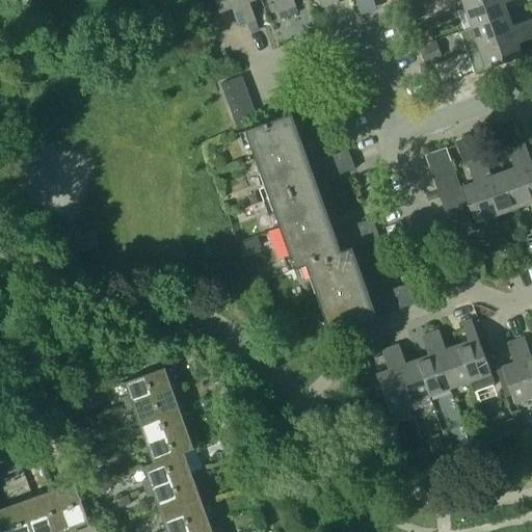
[(238,25),(246,22),(238,0),(215,0),(219,11),(232,7),(238,25)]
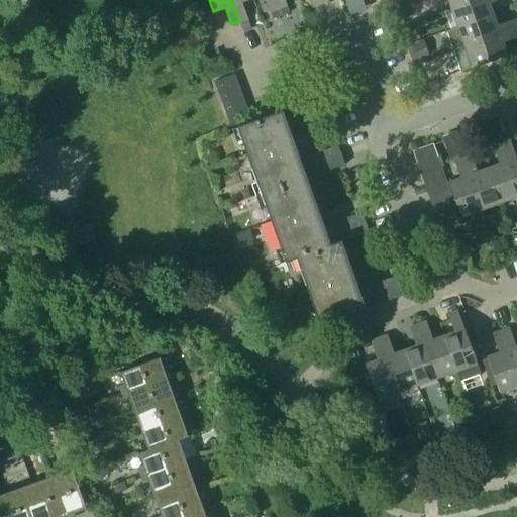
[(231,0),(239,21),(248,18),(242,1),(243,0),(231,0)]
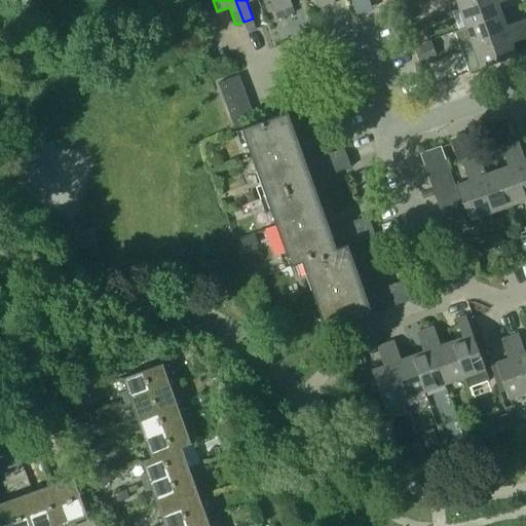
[(280,0),(270,0),(274,10),(284,7),(280,0)]
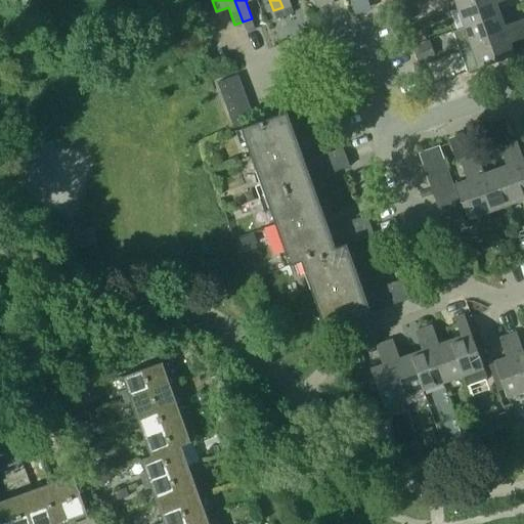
[(477,0),(457,7),(464,27),(499,13),(496,2),(501,0),(477,0)]
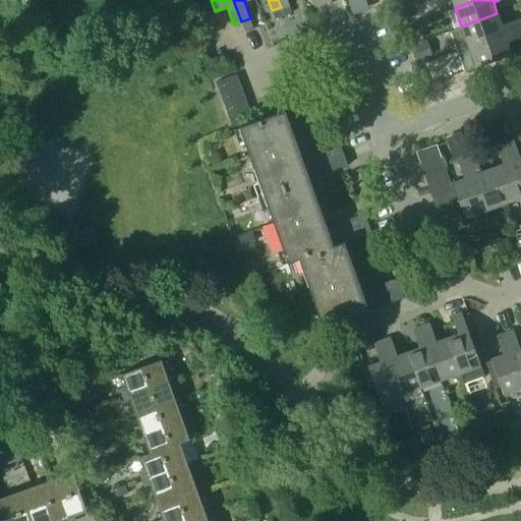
[(281,7),(284,15),(292,12),(289,4),(281,7)]
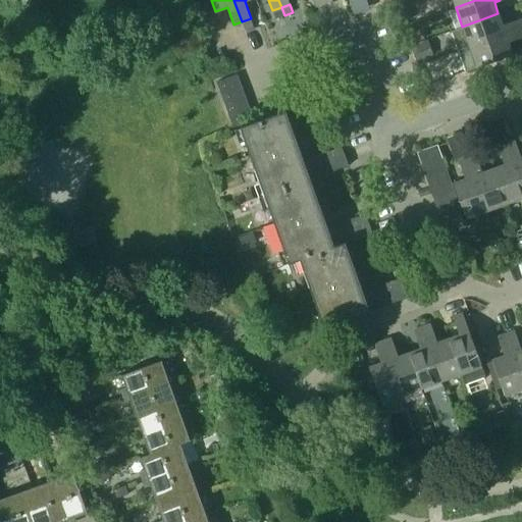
[(281,7),(272,10),(276,18),(284,15),(281,7)]
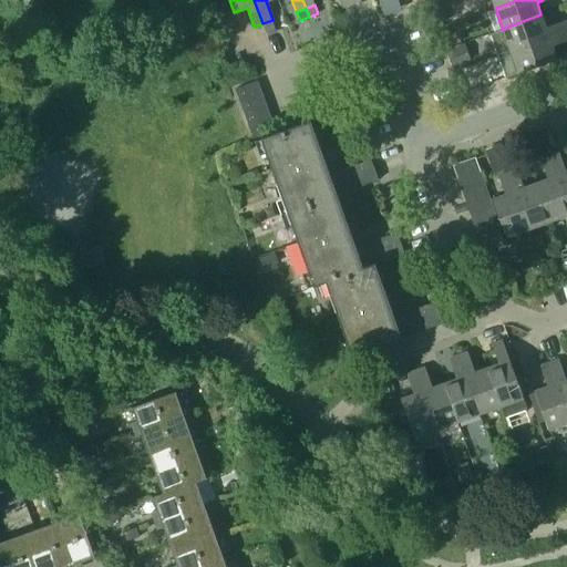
[(446,21),(443,11),(431,16),(434,26),(446,21)]
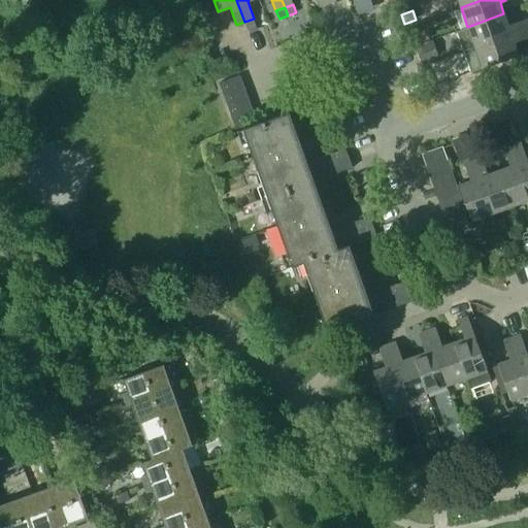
[(458,30),(465,50),(527,27),(527,25),(526,19),(507,25),(503,13),(467,27),(458,30)]
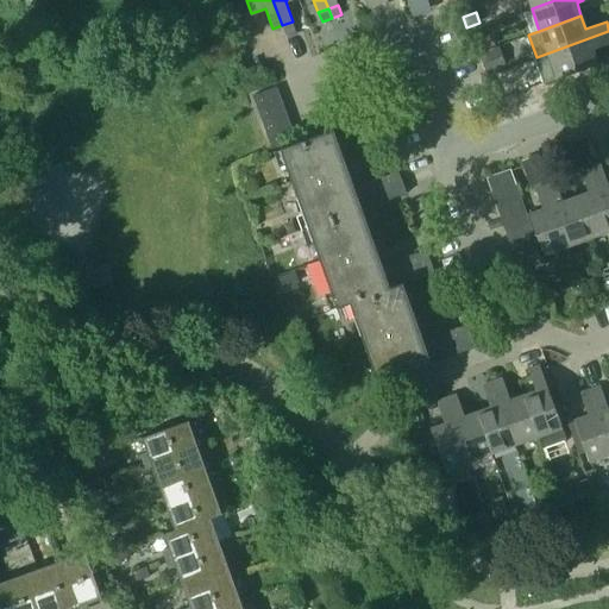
[(293,22),(282,25),(288,38),(297,35),(293,22)]
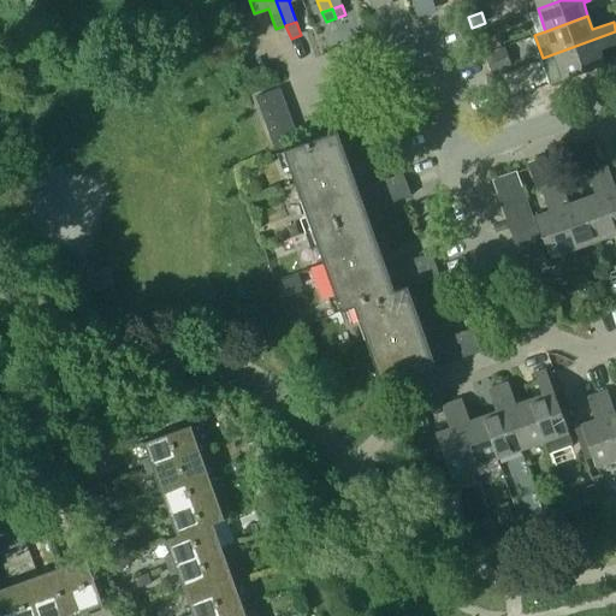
[(481,37),(486,51),(501,46),(495,31),(481,37)]
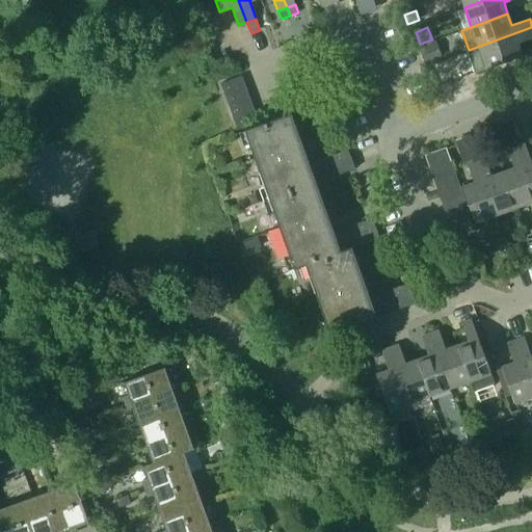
[(517,43),(531,36),(531,27),(469,50),(476,71),(522,55),(517,43)]
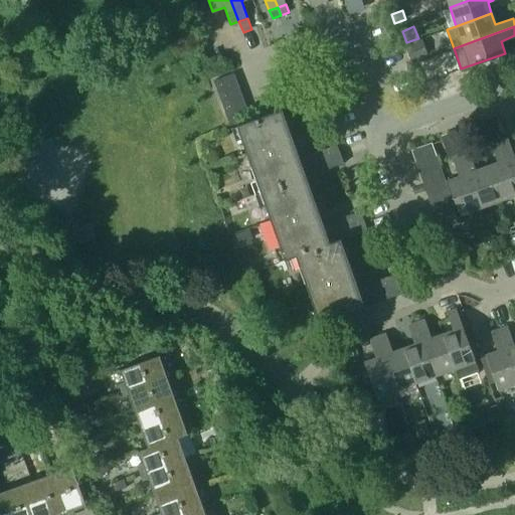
[(430,61),(417,65),(422,80),(435,75),(430,61)]
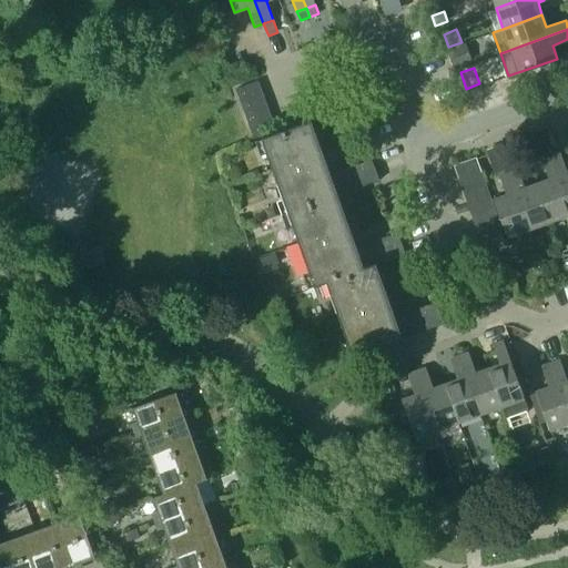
[(263,93),(259,81),(236,89),(240,101),(263,93)]
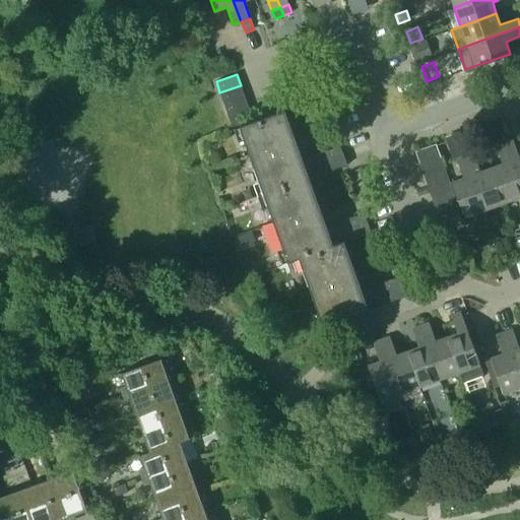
[(223,104),(245,96),(241,85),(219,92),(223,104)]
